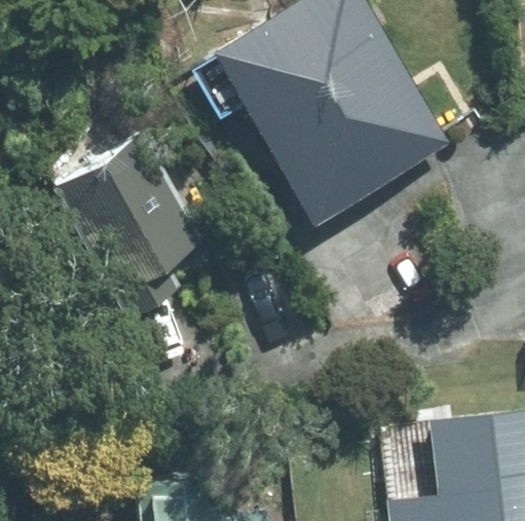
[(449,143),(366,0),(302,0),(214,52),(312,223),(449,143)]
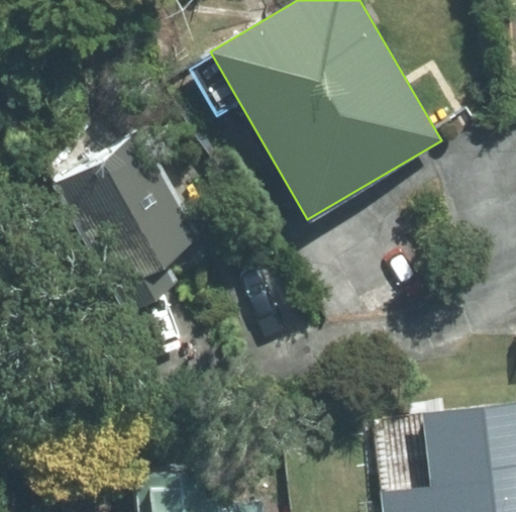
[(202,242),(137,132),(52,183),(135,326),(185,297),(165,264),(202,242)]
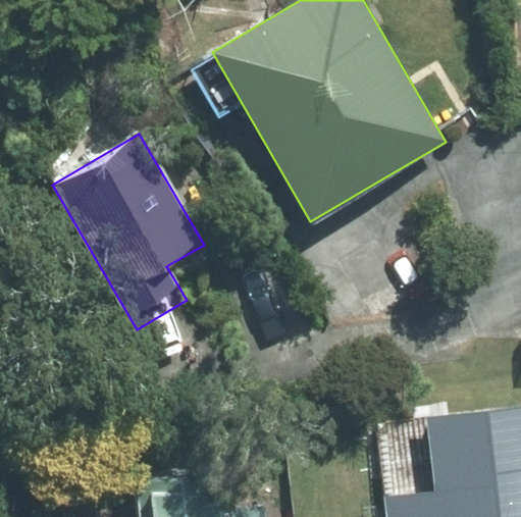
[(520,516),(520,407),(421,417),(428,492),(382,497),(384,516),(520,516)]
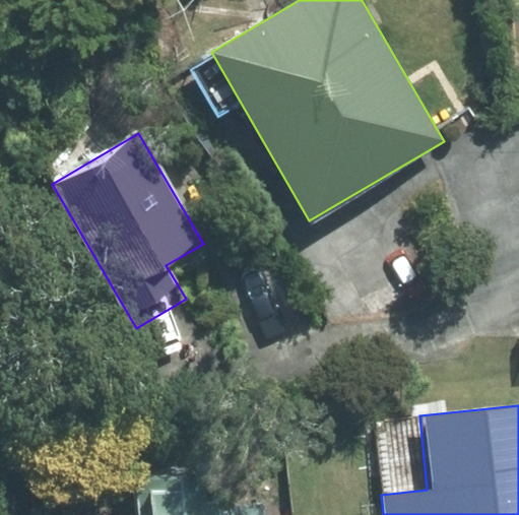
[(221,514),(218,473),(116,484),(119,514),(221,514)]
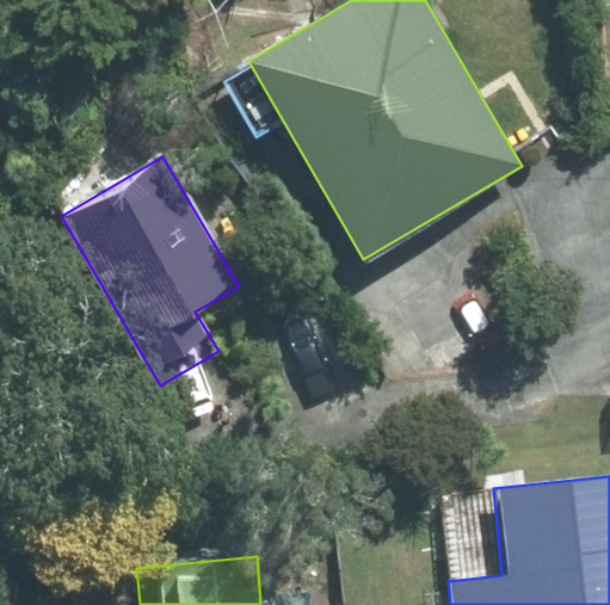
All buildings are outlined.
